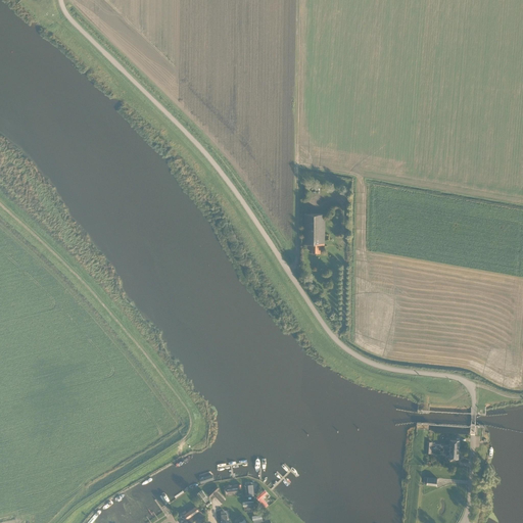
[(304,244),(311,244),(311,253),(321,253),(321,248),(321,245),(325,245),(325,214),(304,214),(304,244)]
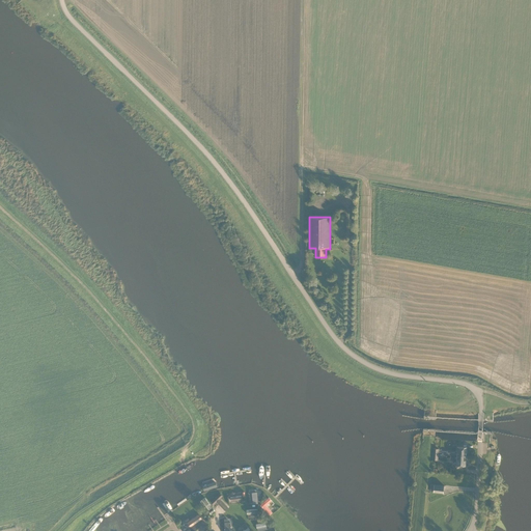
[(451,454),(467,455),(467,447),(457,446),(457,453),(455,453),(455,452),(451,452),(448,452),(448,451),(444,451),(444,455),(450,455),(451,454)]
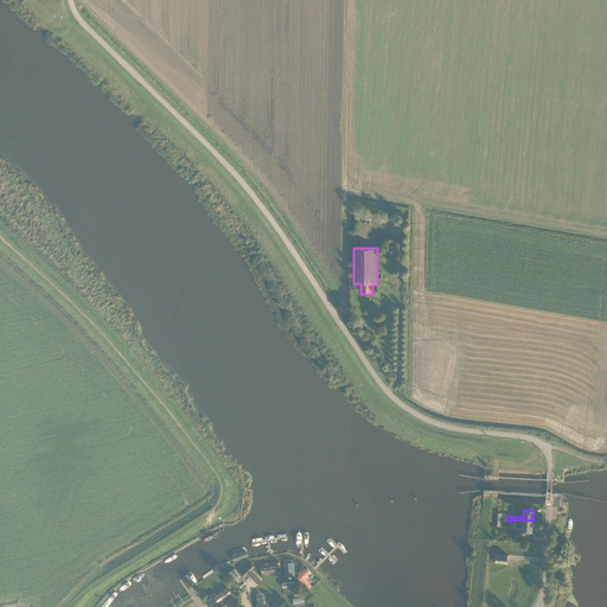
[(532,531),(534,521),(516,519),(515,521),(515,523),(518,523),(518,530),(532,531)]
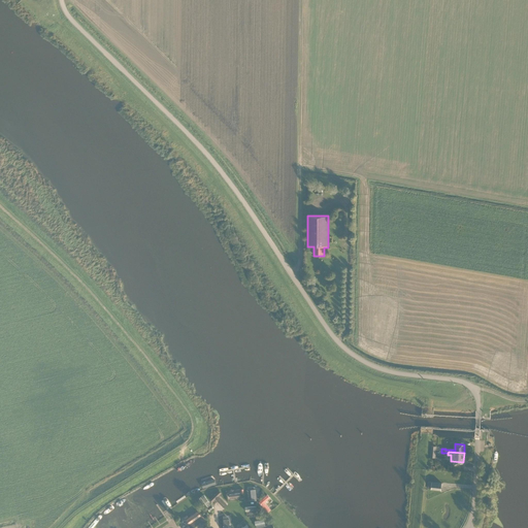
[(219,490),(209,499),(212,502),(216,499),(224,507),(227,504),(219,496),(222,493),(219,490)]
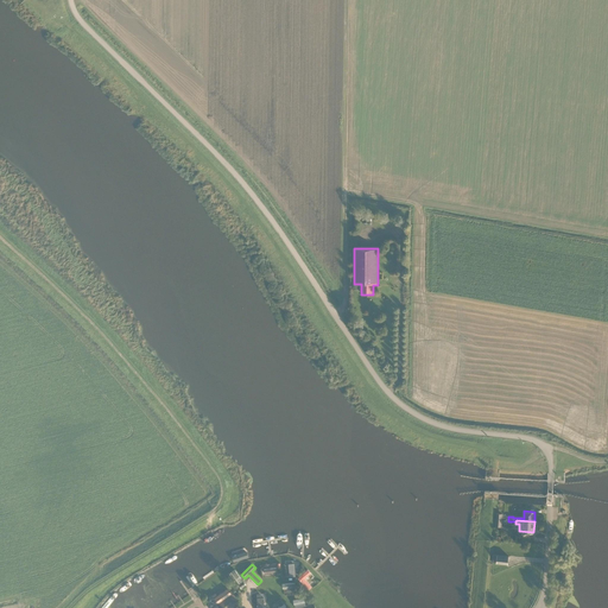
[(240,583),(244,581),(235,568),(230,570),(240,583)]
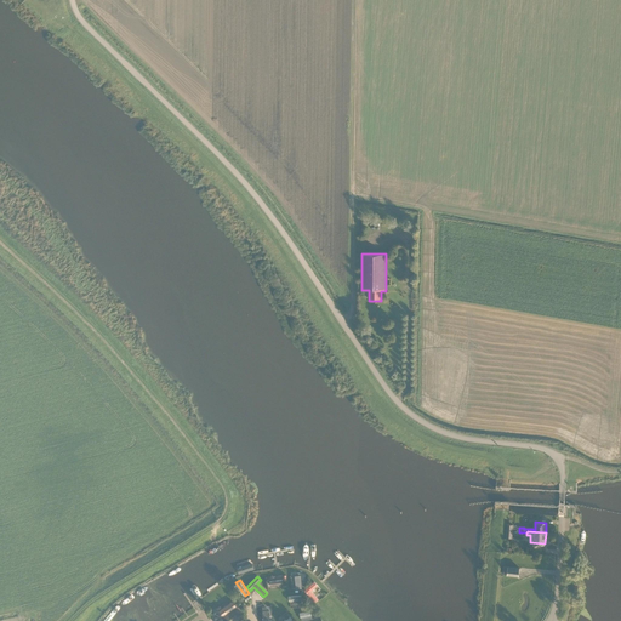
[(314,602),(318,598),(311,591),(318,585),(314,581),(305,590),(314,602)]
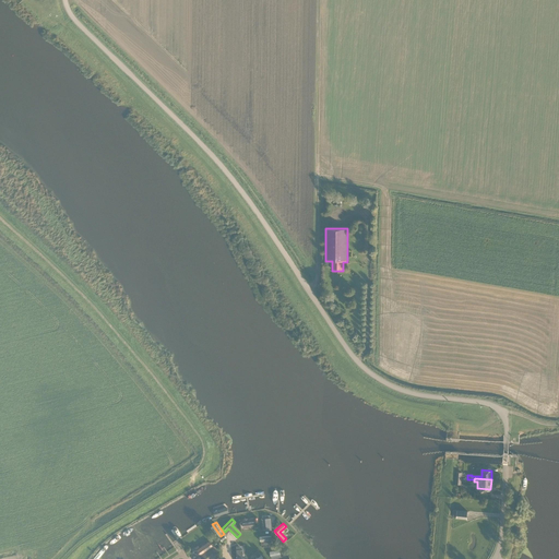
[(209,540),(200,547),(198,545),(194,547),(197,550),(202,558),(203,558),(215,550),(209,540)]
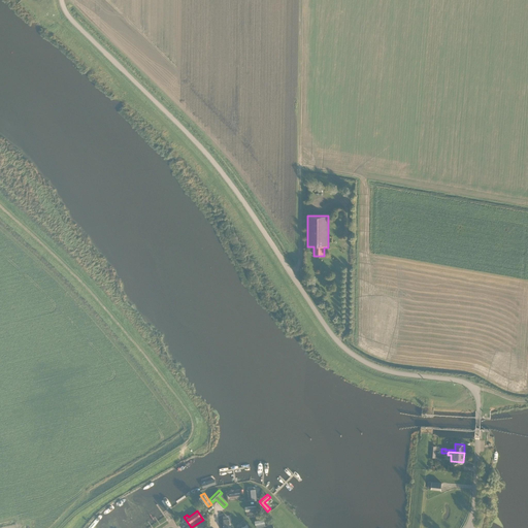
[(255,521),(256,527),(269,525),(267,518),(255,521)]
